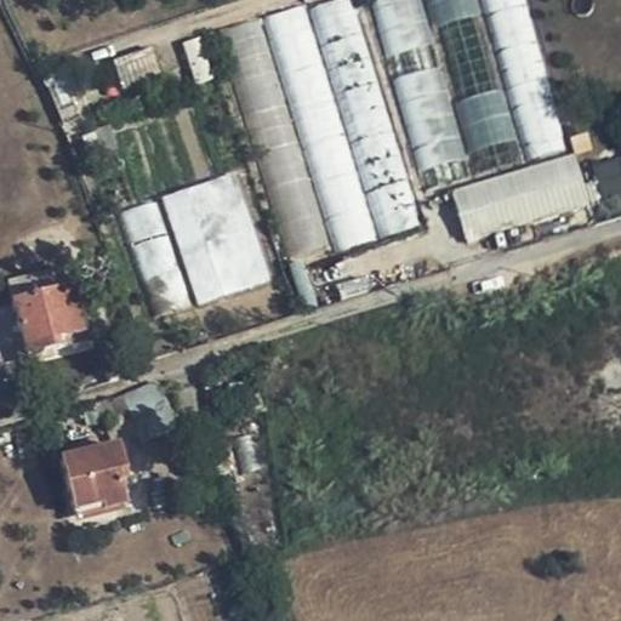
[(422,223),(351,0),(343,0),(315,9),(387,234),(422,223)]
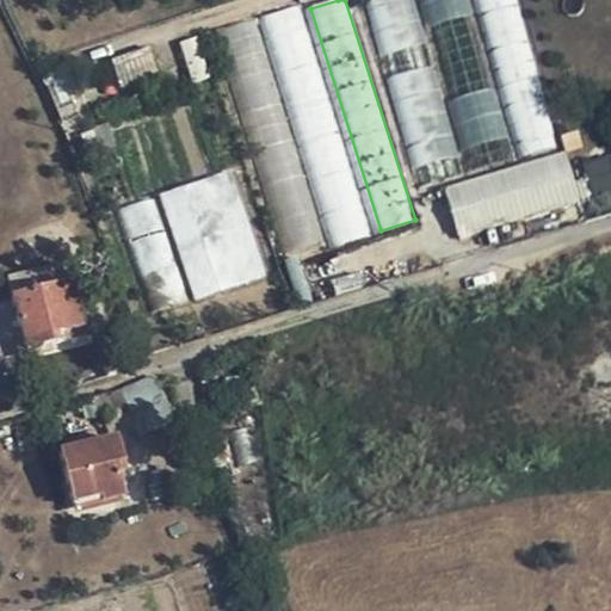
[(461,158),(417,0),(371,0),(419,170),(461,158)]
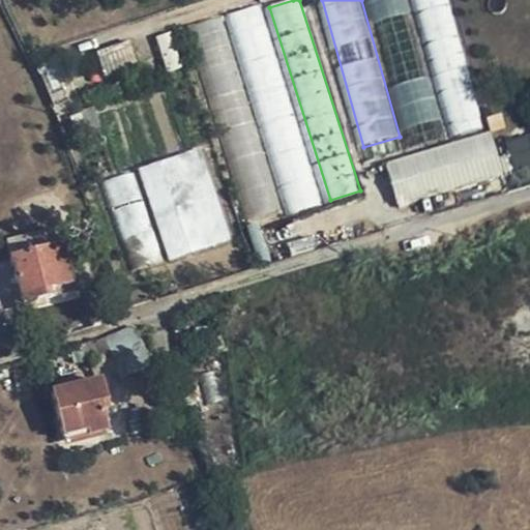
[(446,138),(407,0),(370,0),(411,148),(446,138)]
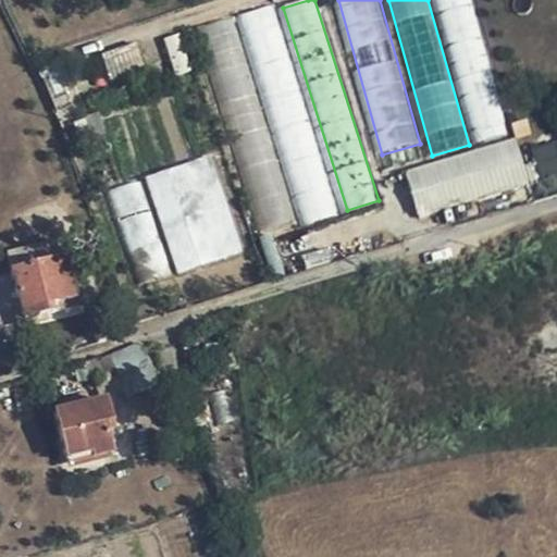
[(510,133),(471,0),(436,0),(478,141),(510,133)]
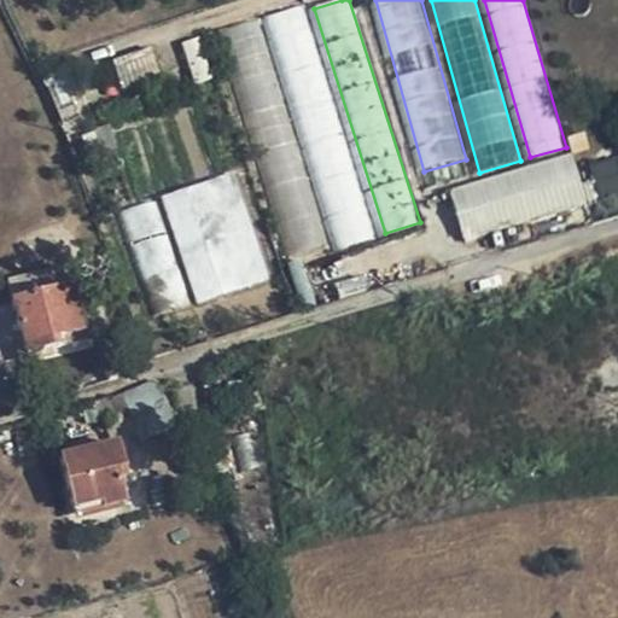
[(375,237),(304,6),(268,17),(340,248),(375,237)]
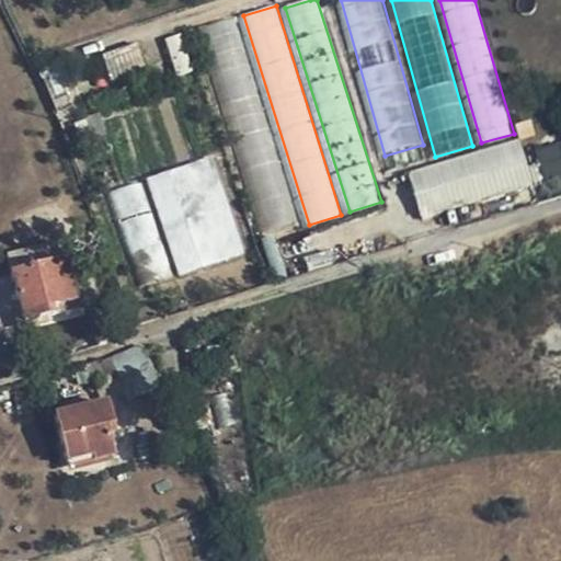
[(299,219),(238,19),(205,29),(266,229),(299,219)]
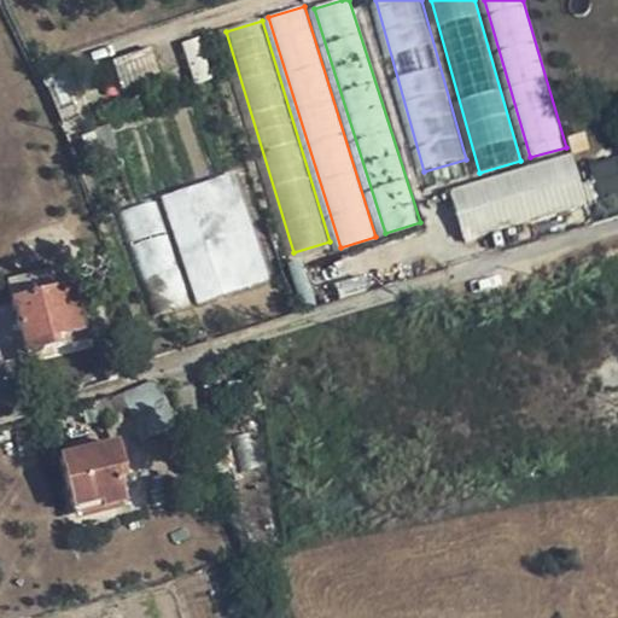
[(210,69),(203,50),(192,52),(198,74),(210,69)]
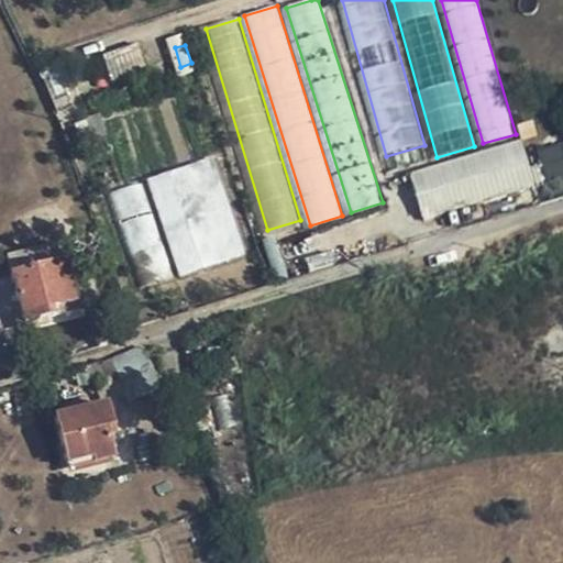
[(58,70),(42,76),(53,103),(57,110),(69,106),(58,70)]
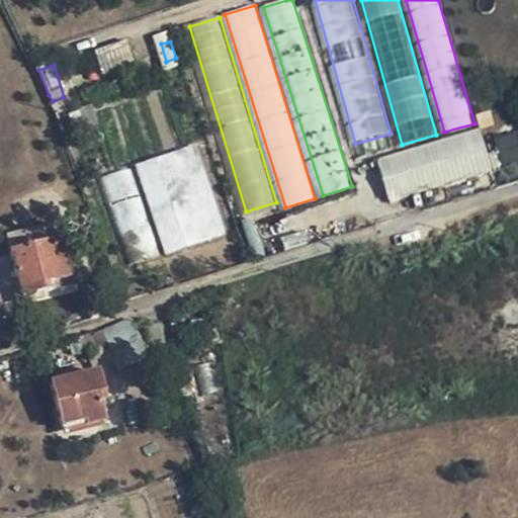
[(482,131),(381,160),(394,201),(493,171),(482,131)]
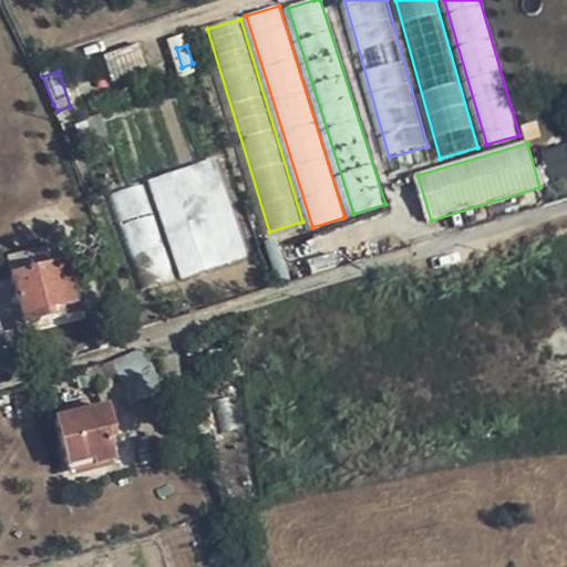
[(566,146),(549,154),(558,176),(566,172),(566,146)]
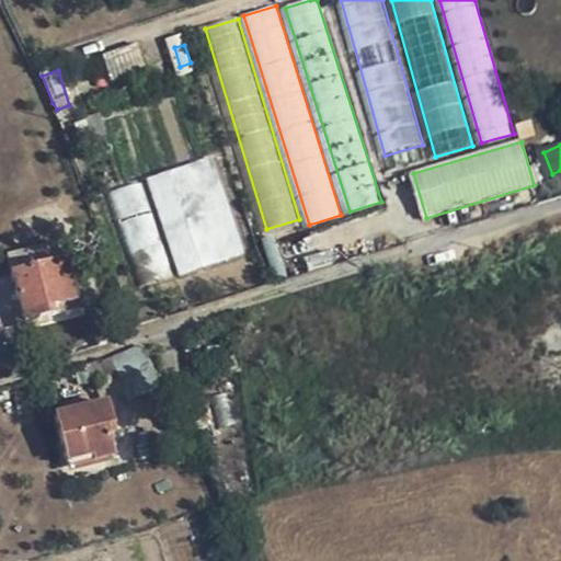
[(245,254),(213,158),(150,179),(183,275),(245,254)]
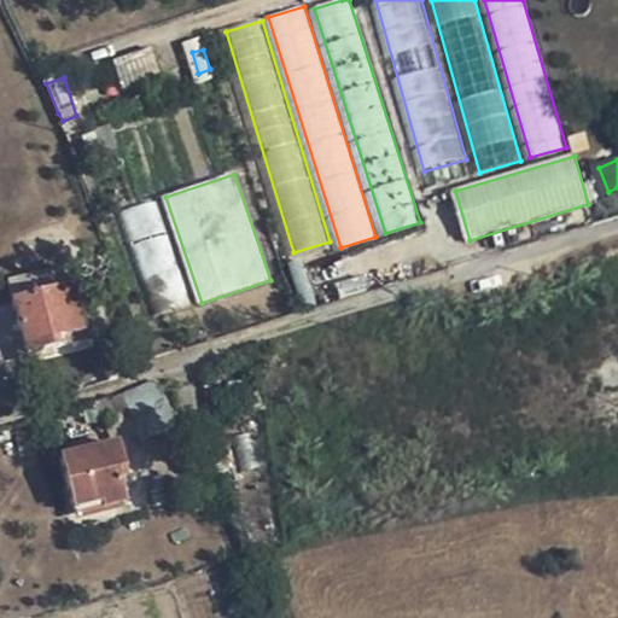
[(190,302),(156,203),(123,214),(157,313),(190,302)]
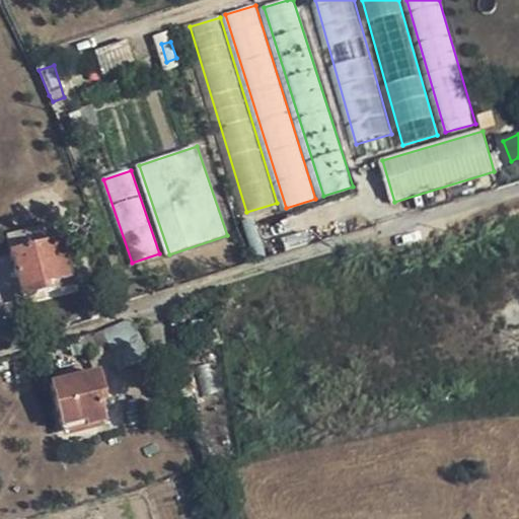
[(29,248),(46,244),(44,239),(27,243),(29,248)]
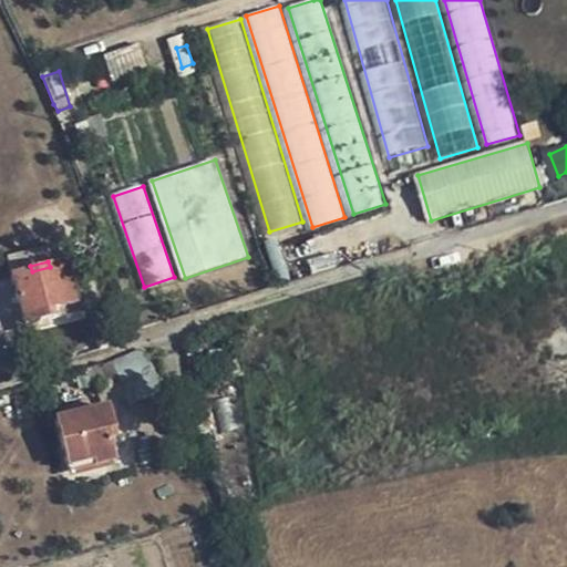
[(64,263),(50,267),(32,271),(10,276),(22,326),(78,312),(64,263)]
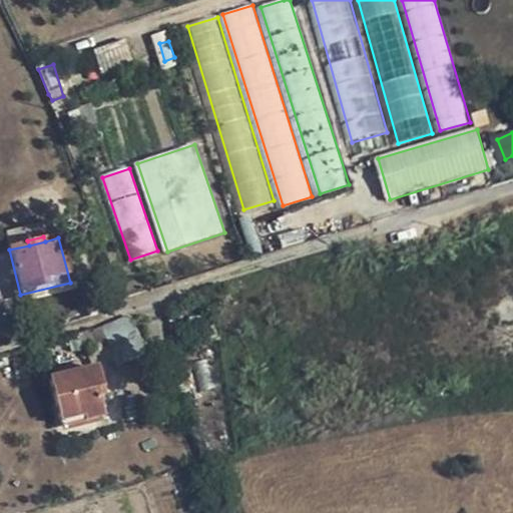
[(108,347),(136,335),(130,320),(127,318),(101,330),(108,347)]
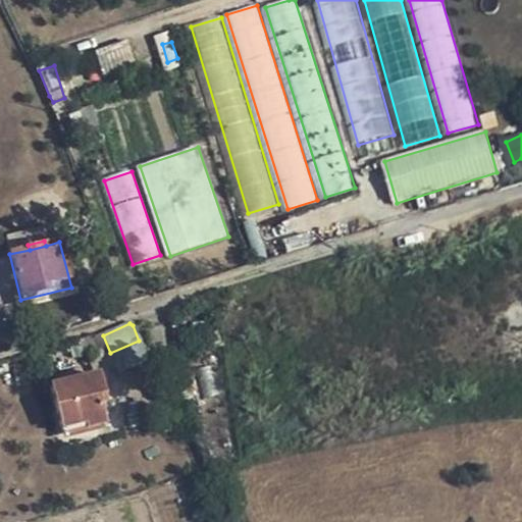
[(100,358),(110,353),(103,335),(92,341),(100,358)]
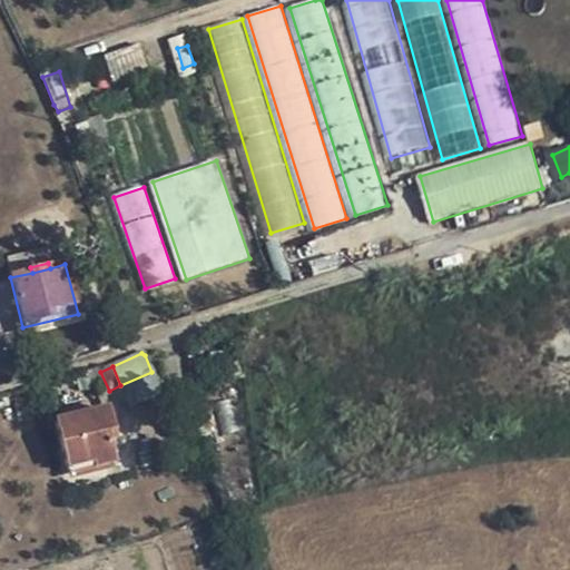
[(107,439),(115,436),(109,414),(53,428),(65,475),(90,469),(91,474),(114,469),(107,439)]
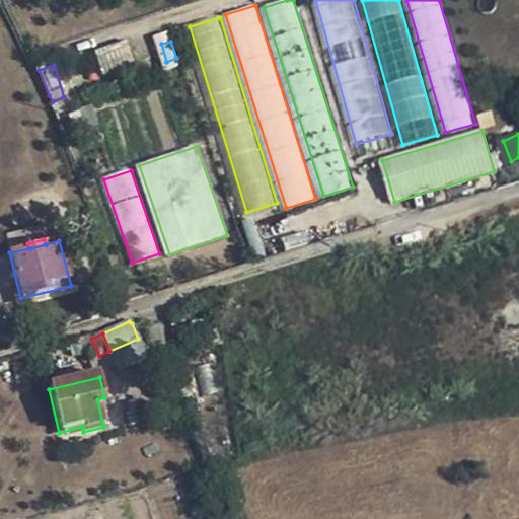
[(110,425),(104,397),(97,399),(103,427),(110,425)]
